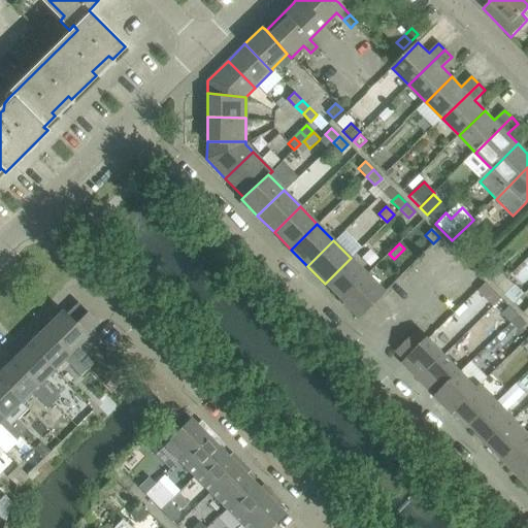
[(325,284),(341,300),(367,274),(351,258),(325,284)]
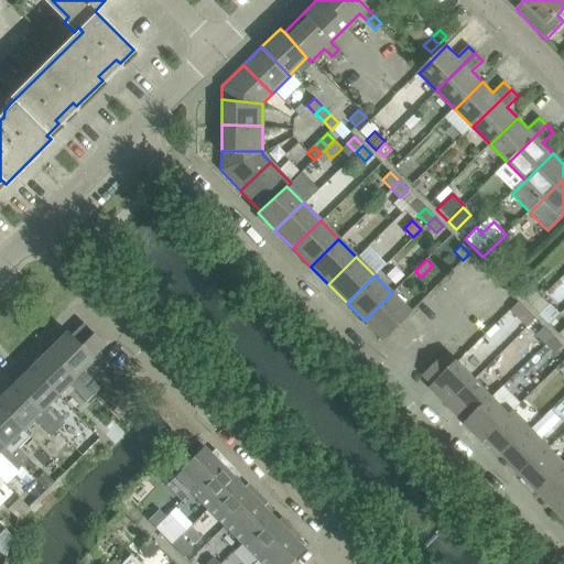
[(525,301),(533,307),(543,297),(537,291),(525,301)]
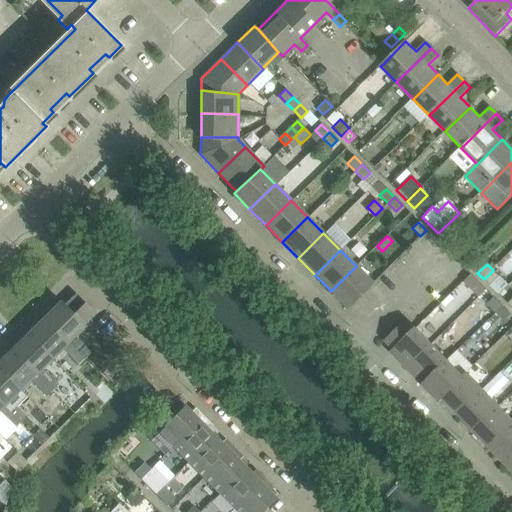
[(356,266),(331,291),(347,308),(372,283),(356,266)]
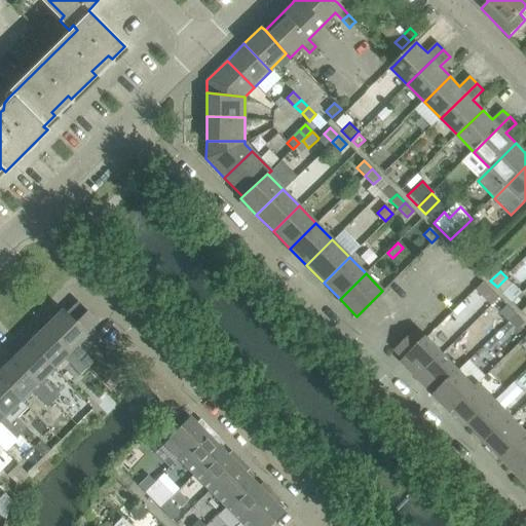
[(513,284),(506,277),(497,287),(503,294),(513,284)]
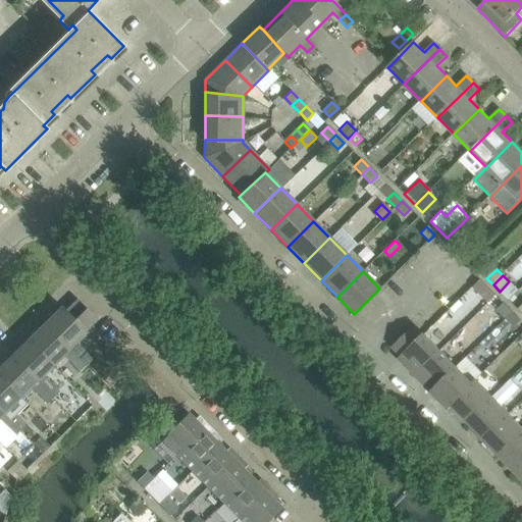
[(480,279),(473,286),(481,296),(488,289),(480,279)]
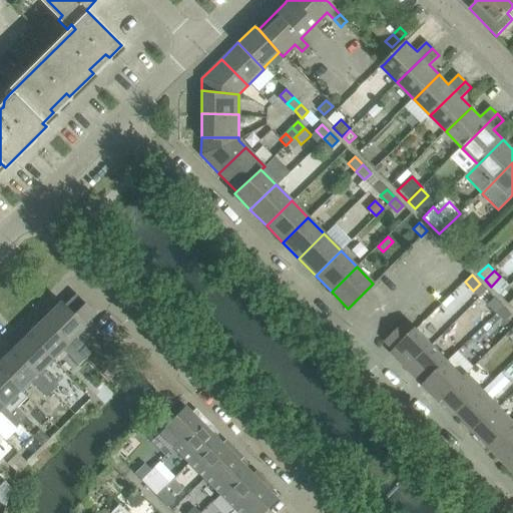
[(95,314),(75,294),(64,305),(83,325),(95,314)]
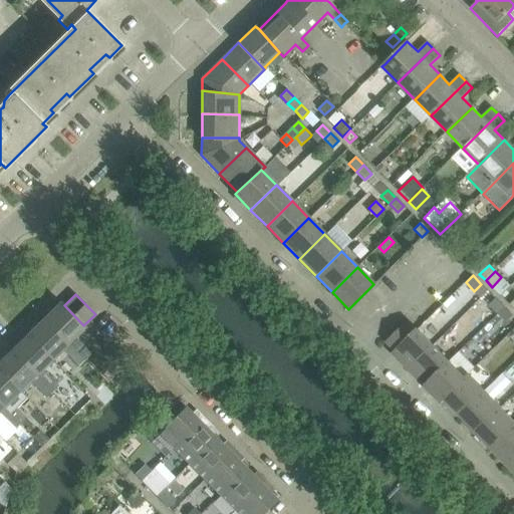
[(495,298),(489,305),(498,313),(504,307),(495,298)]
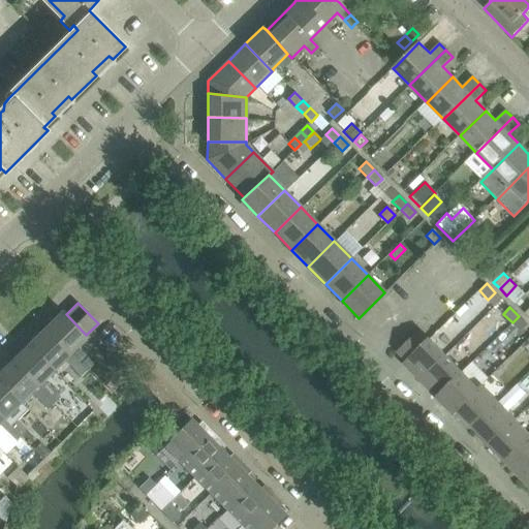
[(45,328),(66,348),(70,353),(74,358),(87,370),(93,364),(76,347),(88,337),(86,335),(66,314),(62,311),(45,328)]
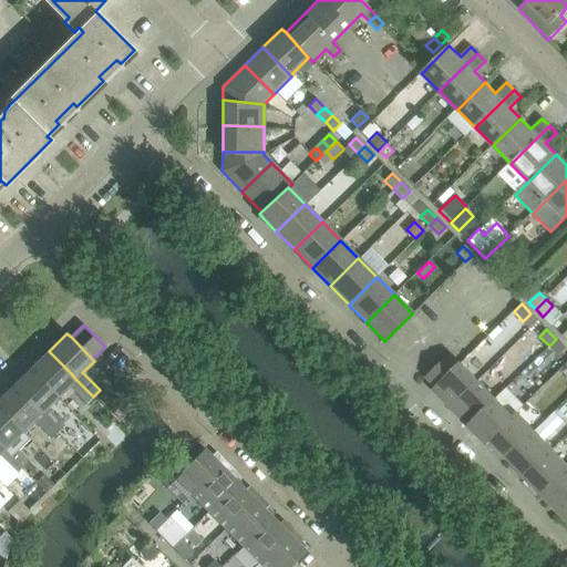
[(556,339),(549,346),(559,356),(566,349),(556,339)]
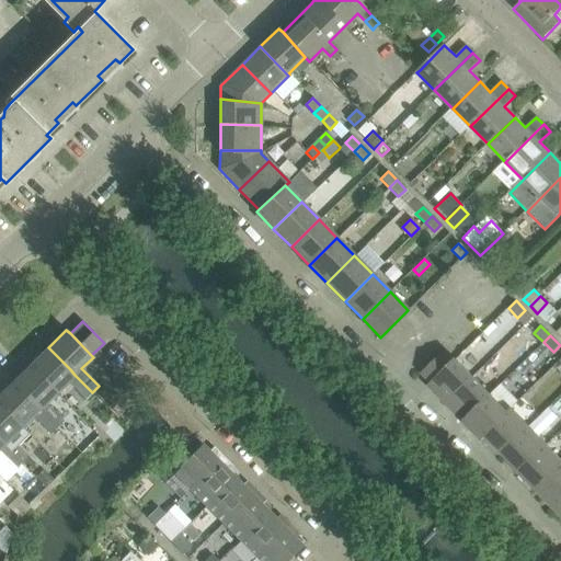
[(30,365),(57,392),(68,381),(86,399),(92,392),(79,379),(75,375),(70,369),(48,347),(30,365)]
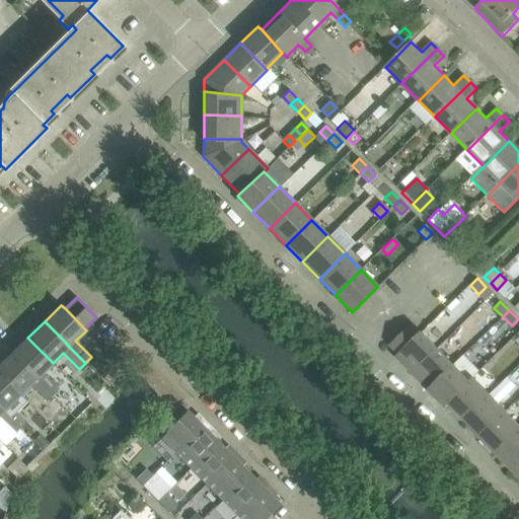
[(411,323),(393,342),(389,345),(398,354),(395,357),(412,373),(437,348),(430,342),(422,332),(421,331),(420,332),(411,323)]
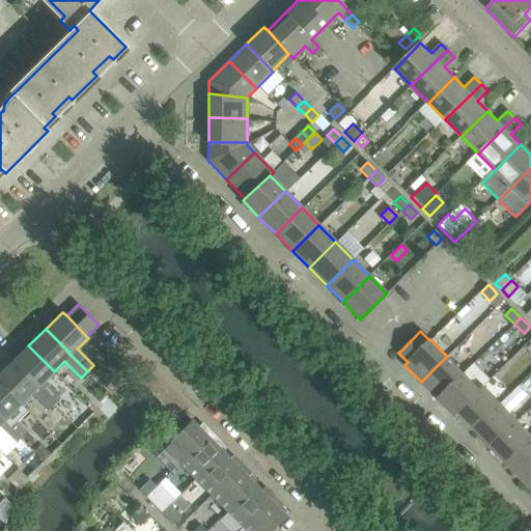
[(42,392),(54,404),(60,398),(44,382),(54,371),(28,345),(24,350),(11,362),(37,388),(42,392)]
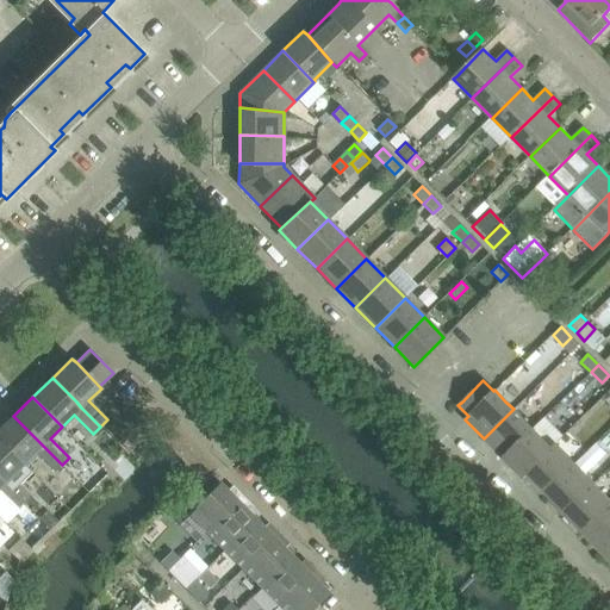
[(484,439),(504,459),(533,429),(514,409),(484,439)]
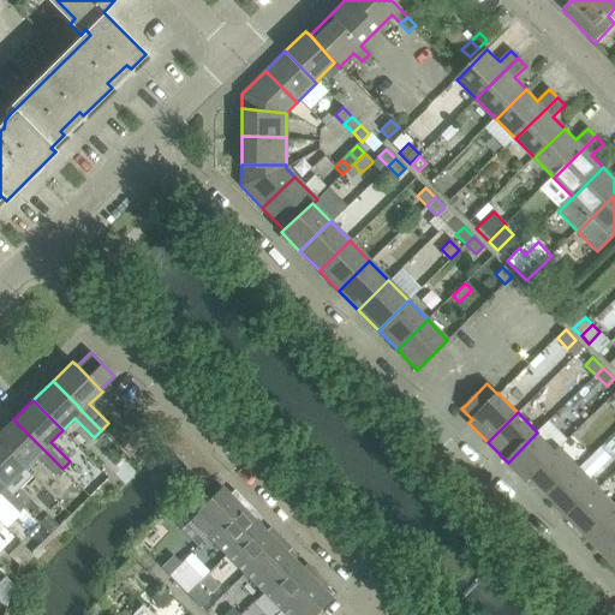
[(55,476),(63,469),(48,454),(43,449),(13,419),(0,433),(0,445),(24,469),(36,457),(55,476)]
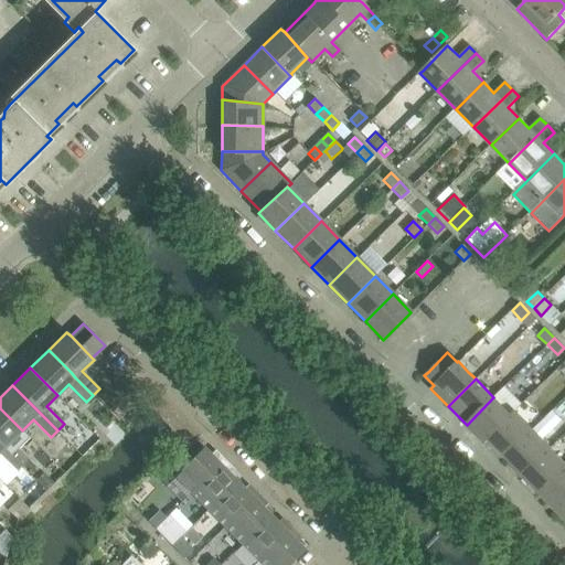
[(512,416),(511,415),(493,397),(467,425),(486,444),(489,439),(488,439),(512,416)]
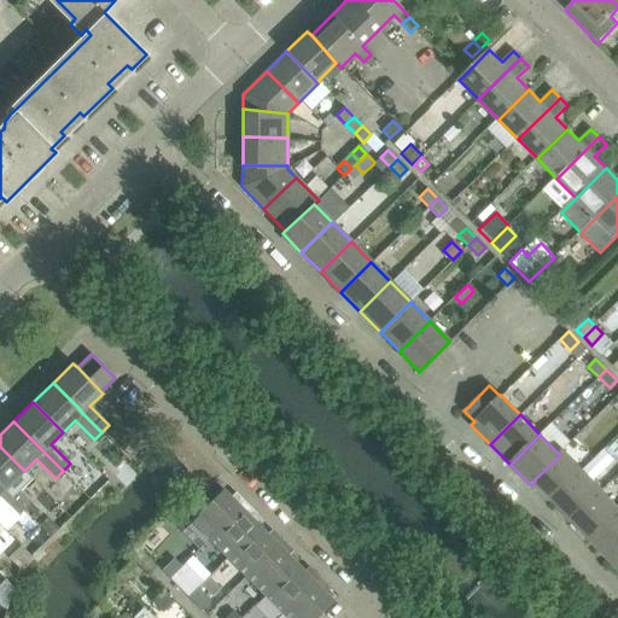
[(0,447),(0,485),(4,490),(9,495),(23,509),(30,502),(19,490),(31,478),(24,471),(0,447)]
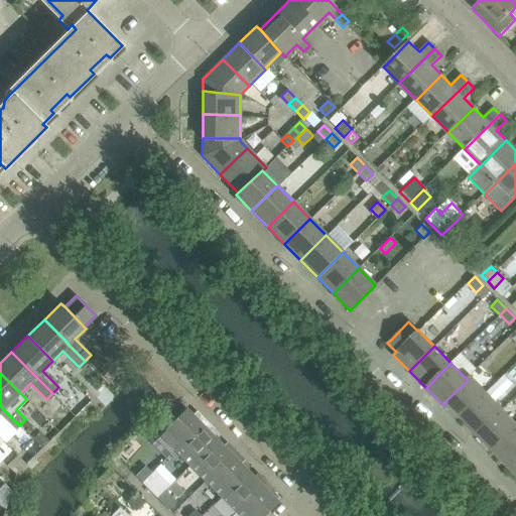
[(470,375),(467,379),(468,380),(445,401),(446,401),(463,418),(488,393),(470,375)]
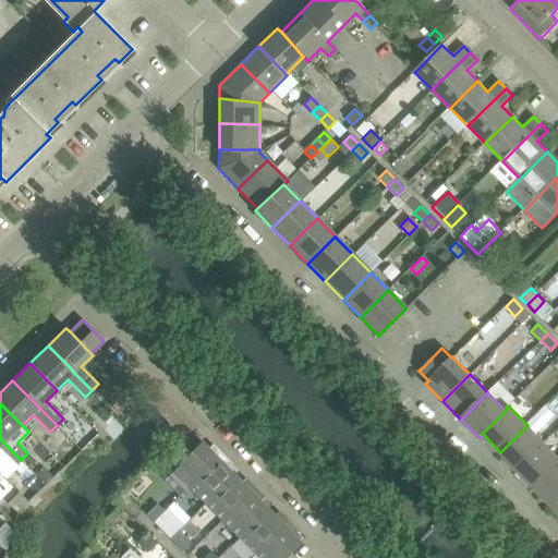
[(544,444),(544,443),(555,433),(538,415),(528,425),(500,452),(517,469),(516,470),(517,471),(544,444)]
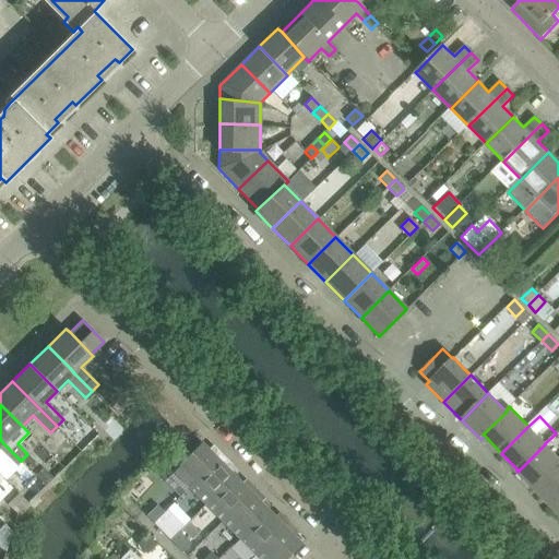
[(0,453),(14,467),(21,461),(8,448),(3,443),(0,439),(0,453)]
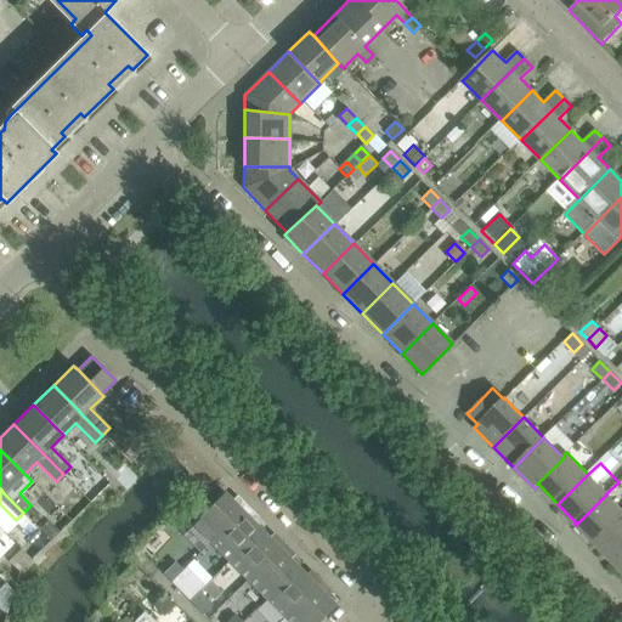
[(191,524),(210,543),(247,507),(242,501),(236,505),(224,492),(191,524)]
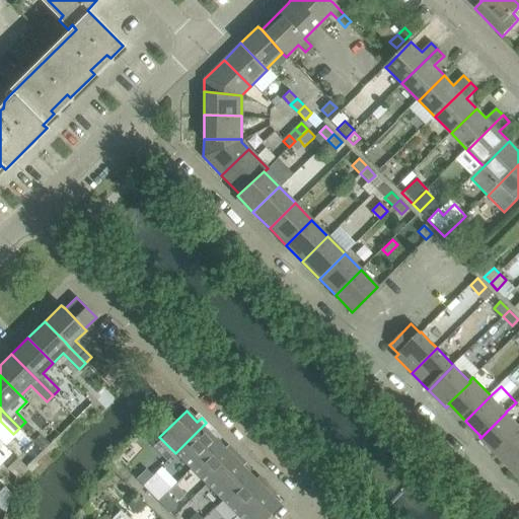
[(480,438),(497,454),(518,432),(518,426),(506,413),(480,438)]
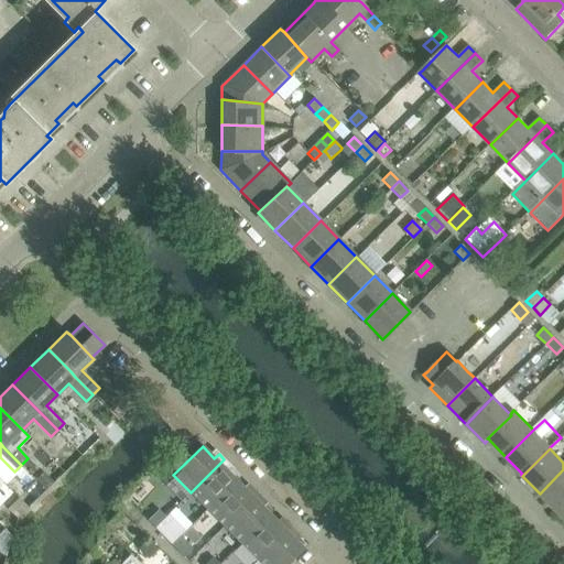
[(229,465),(224,459),(191,492),(207,509),(236,480),(225,469),(229,465)]
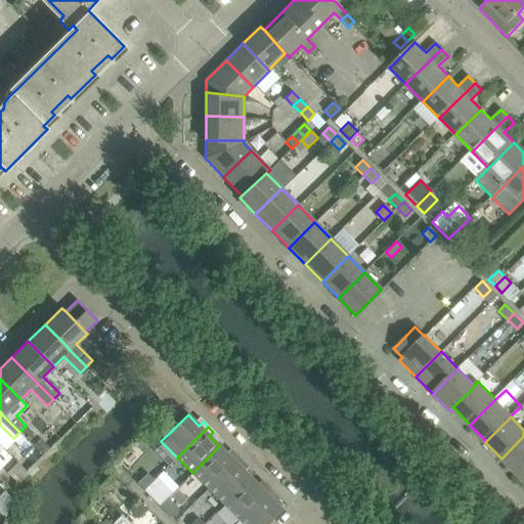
[(523,436),(501,459),(518,475),(523,469),(523,436)]
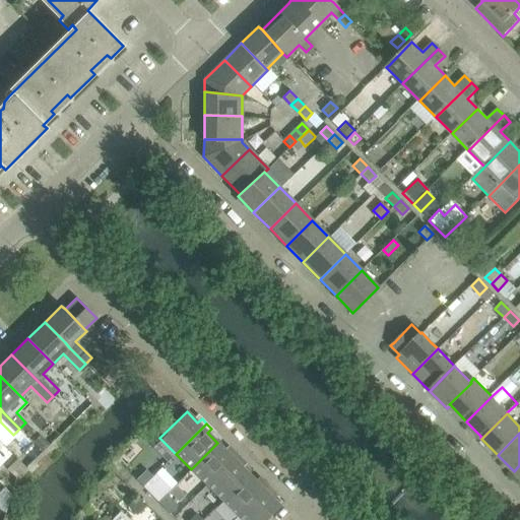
[(41,434),(34,440),(43,449),(50,443),(41,434)]
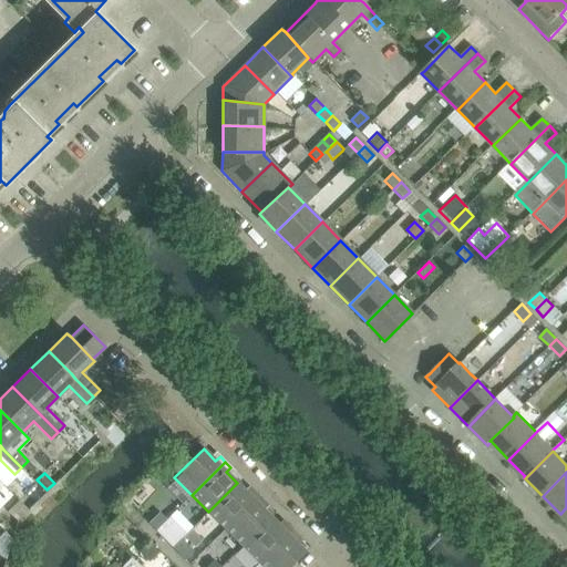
[(208,512),(225,529),(259,495),(254,490),(249,495),(237,483),(208,512)]
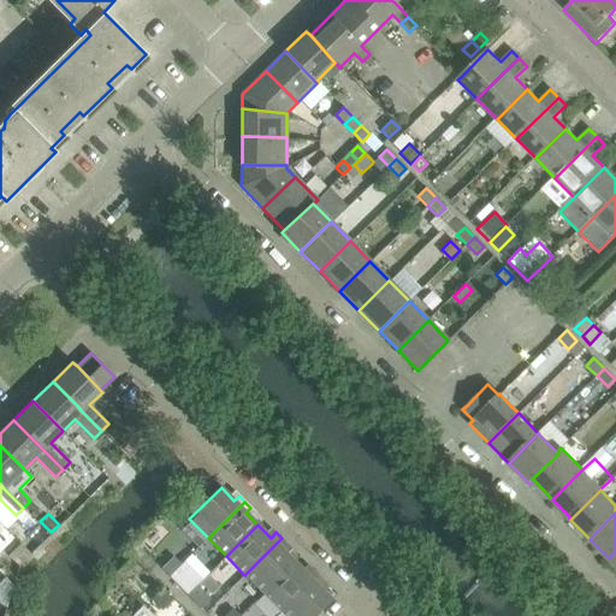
[(244,575),(262,593),(295,562),(283,550),(288,544),(282,538),(244,575)]
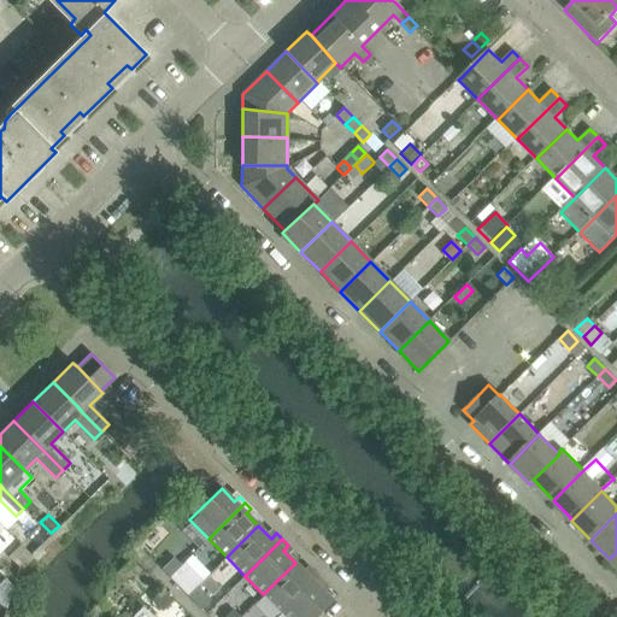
[(175,557),(162,569),(169,577),(182,564),(175,557)]
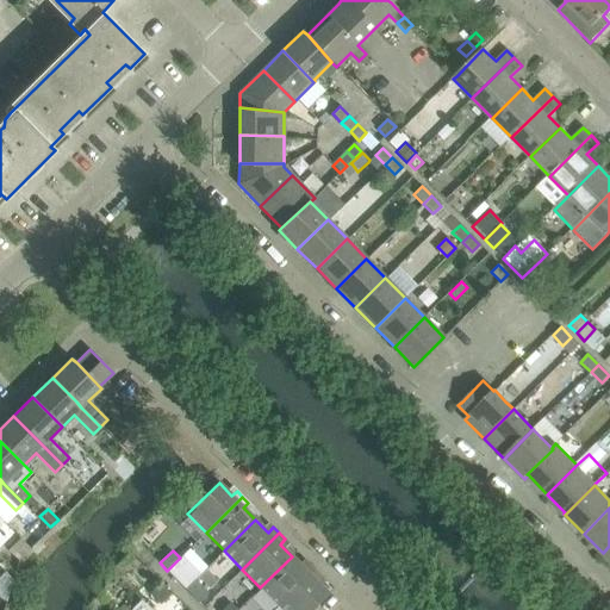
[(175,579),(191,565),(182,555),(180,558),(167,571),(175,579)]
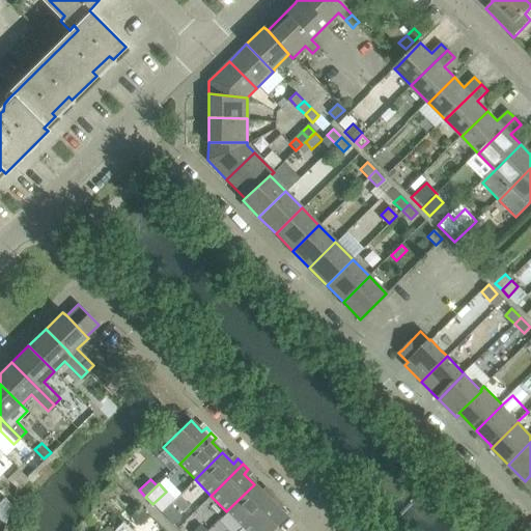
[(226,511),(243,527),(274,496),(269,491),(264,495),(254,484),(226,511)]
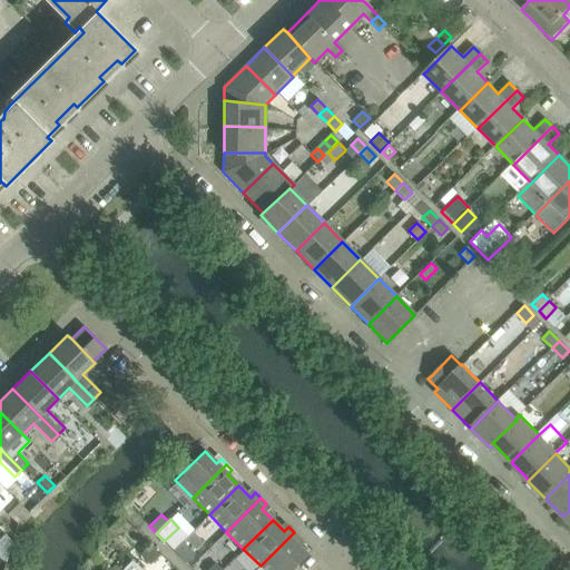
[(256,569),(291,569),(307,554),(295,542),(300,538),(294,532),(261,566),(261,567),(256,569)]
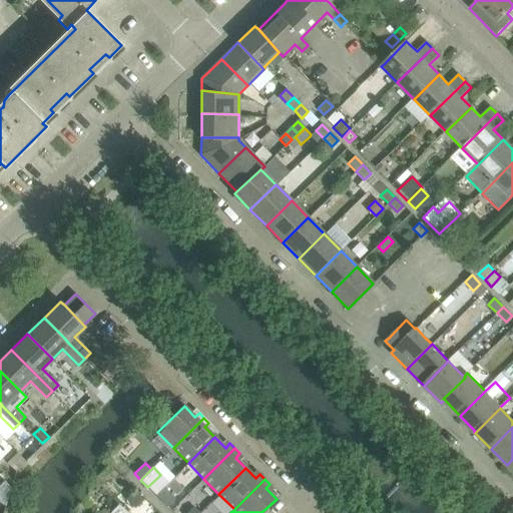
[(164,487),(155,496),(166,507),(175,498),(164,487)]
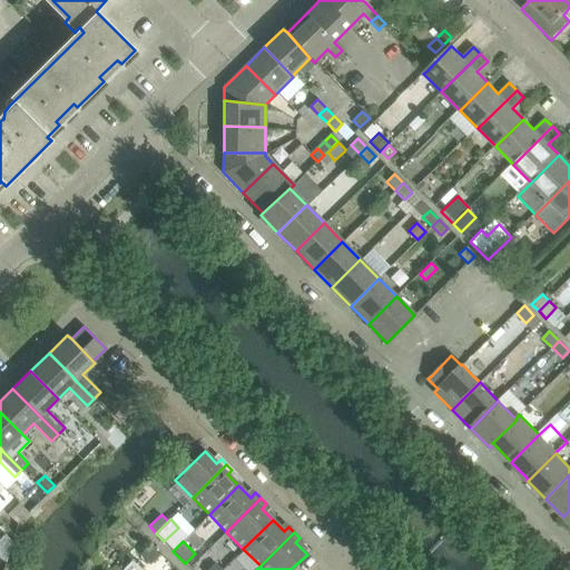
[(159,553),(149,544),(140,553),(149,563),(159,553)]
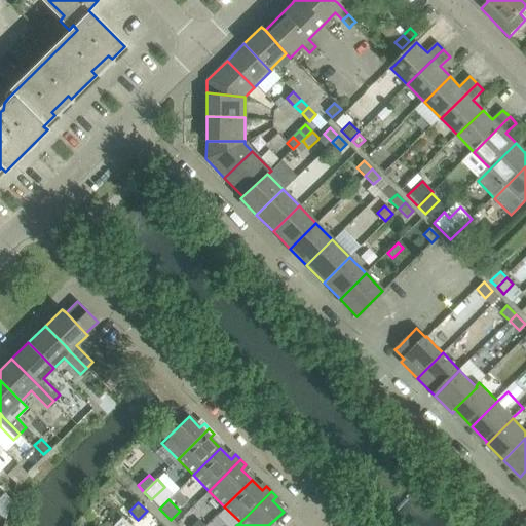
[(130,525),(122,517),(112,525),(130,525)]
